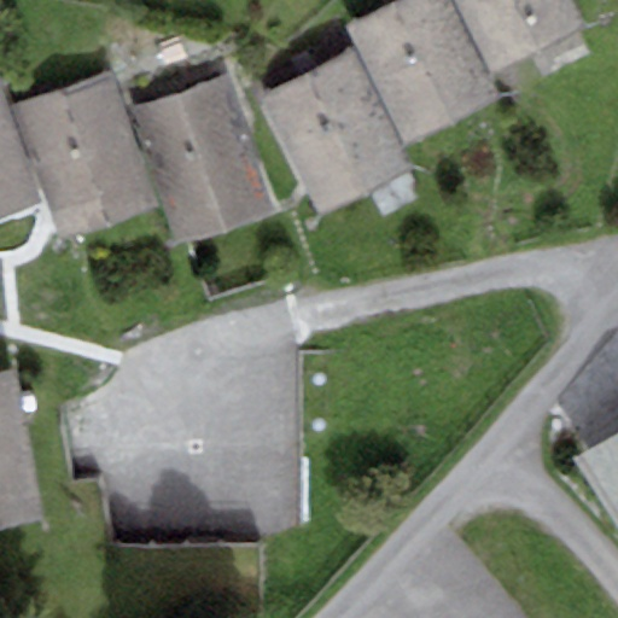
[(394,0),(344,27),(404,145),(497,98),(447,0),(394,0)]
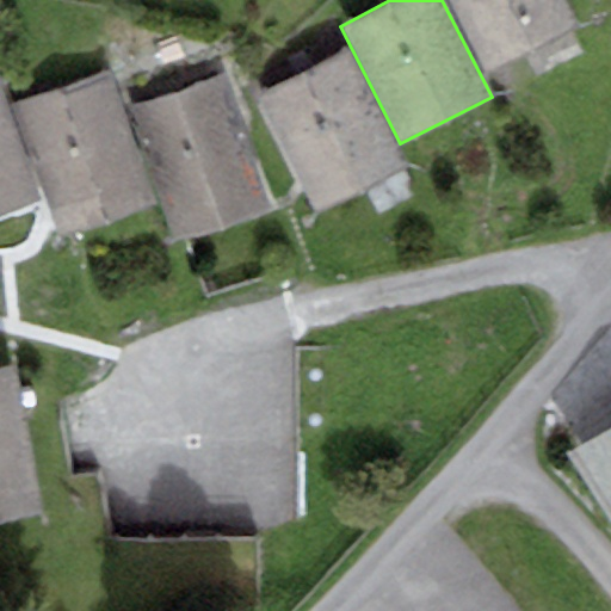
[(579,26),(565,0),(446,0),(486,74),(579,26)]
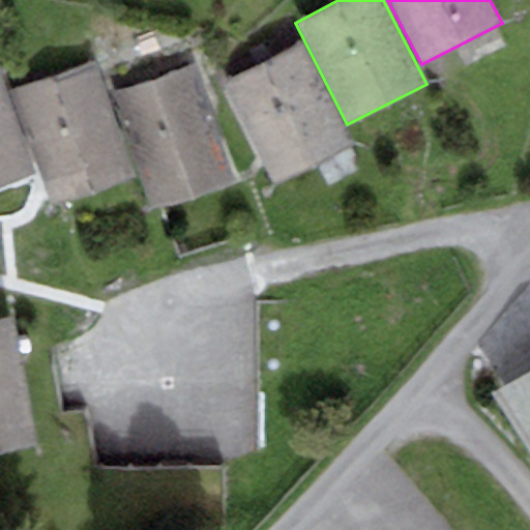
[(218,82),(272,186),(353,145),(299,40),(218,82)]
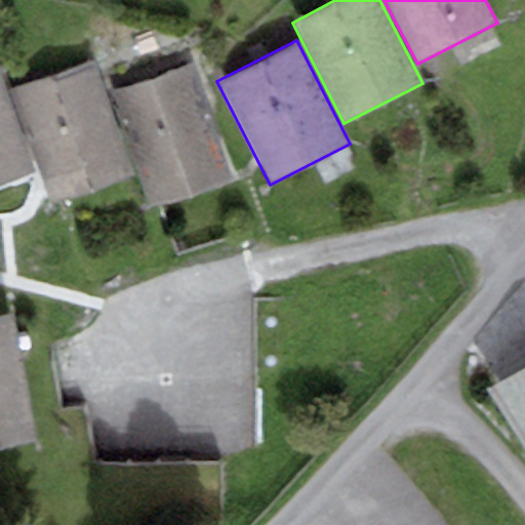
[(9,89),(50,205),(133,175),(92,59),(9,89)]
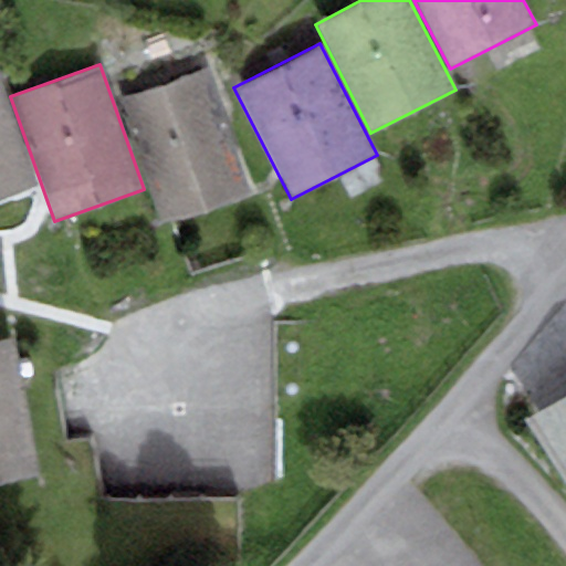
[(117,100),(163,223),(250,191),(206,69),(117,100)]
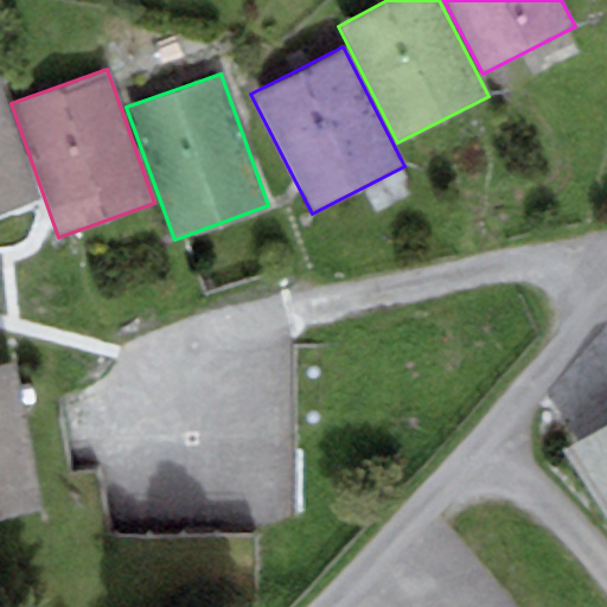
[(0,210),(37,198),(0,90),(0,210)]
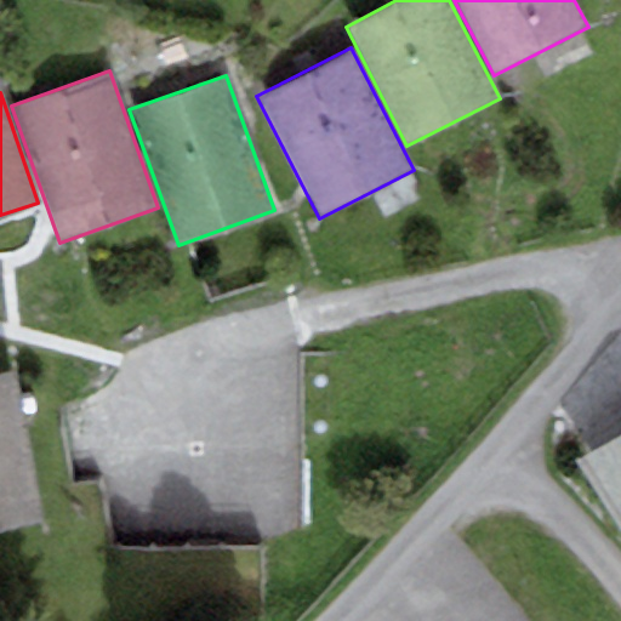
[(18,366),(0,369),(0,530),(46,522),(18,366)]
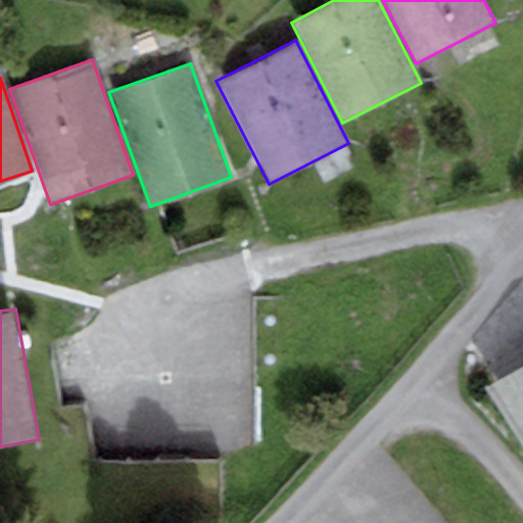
[(522,450),(522,362),(482,387),(522,450)]
